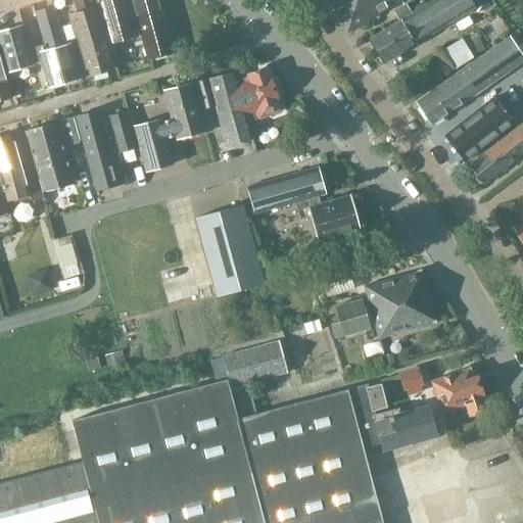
[(108,43),(136,35),(125,0),(97,0),(108,43)]
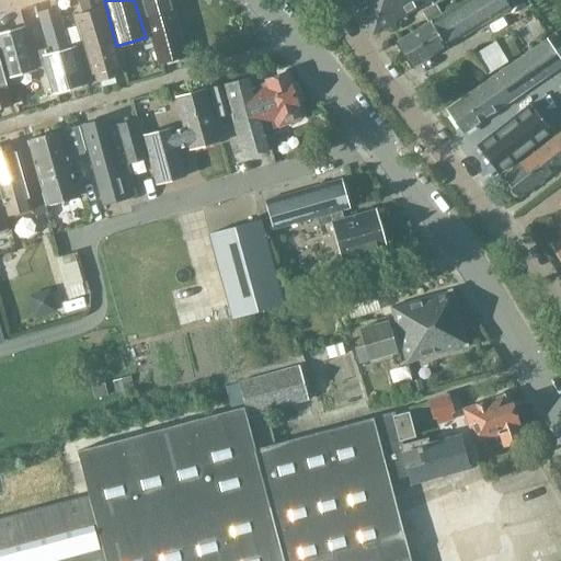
[(140,0),(158,64),(184,56),(169,0),(140,0)]
